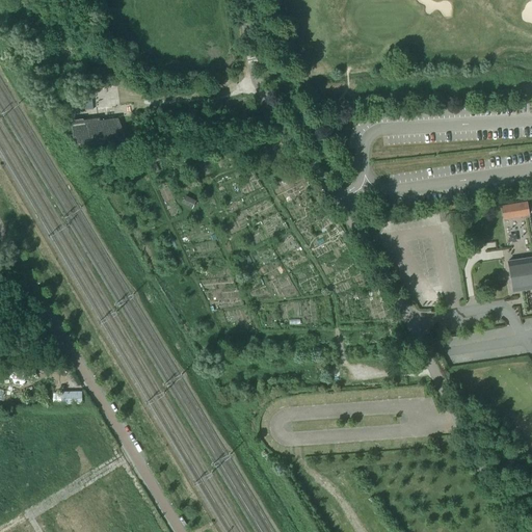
[(118,118),(115,118),(100,121),(99,118),(74,122),(77,145),(127,139),(118,118)]
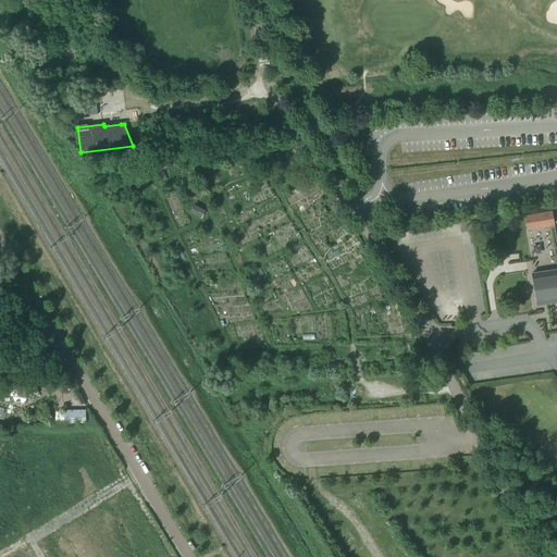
[(192,213),(200,219),(205,211),(195,207),(192,213)]
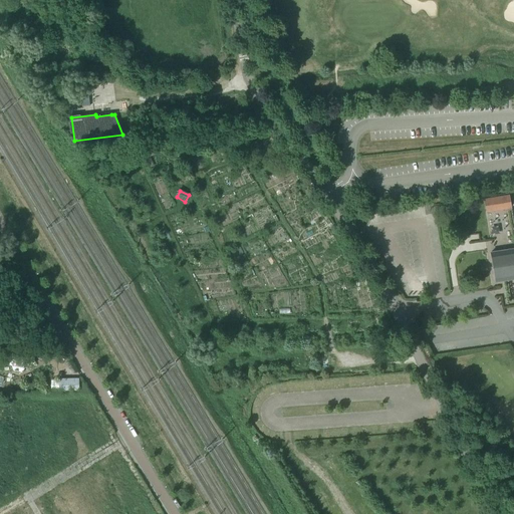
[(510,208),(508,195),(483,199),(485,212),(510,208)]
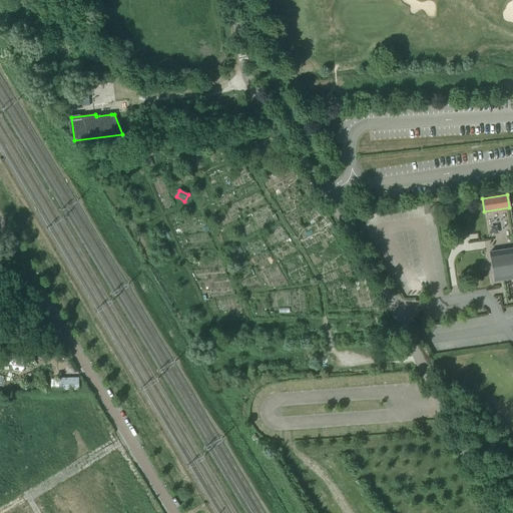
[(512,247),(490,251),(494,282),(512,279),(512,204),(512,206),(512,247)]
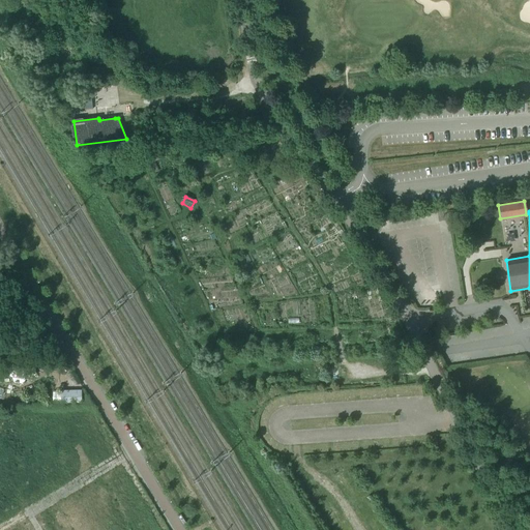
[(524,223),(506,223),(506,240),(524,240),(524,223)]
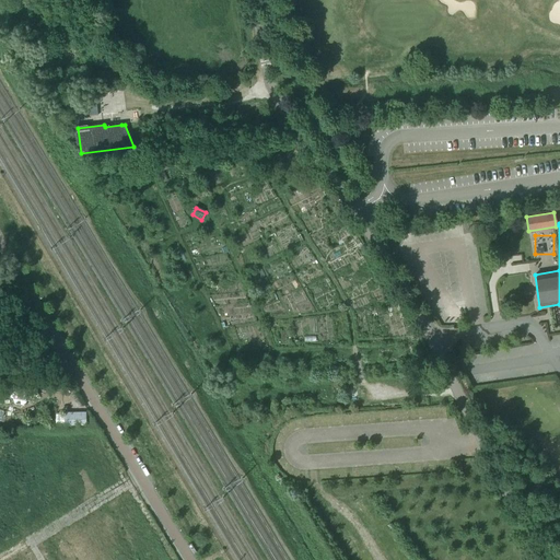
[(63,412),(63,426),(86,426),(86,412),(63,412)]
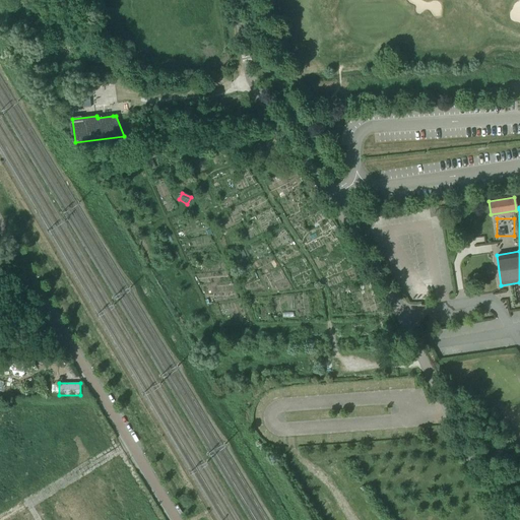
All buildings are outlined.
